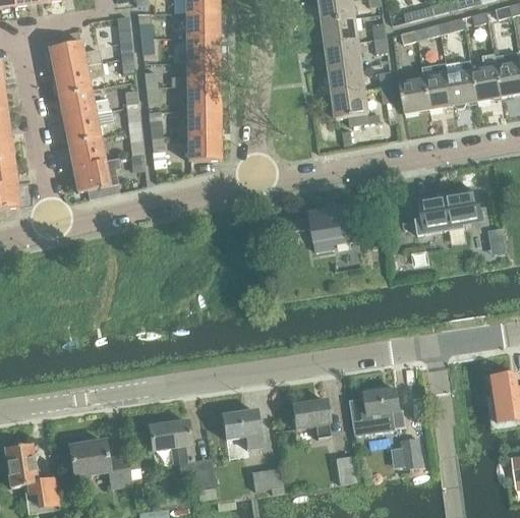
[(184,0),(185,12),(219,12),(218,0),(184,0)]
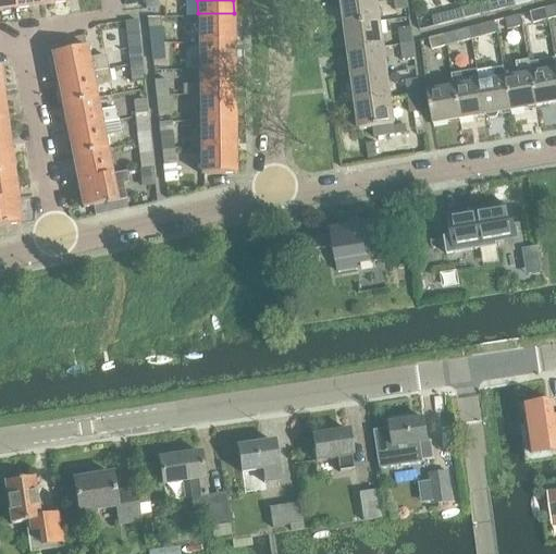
[(380,20),(377,0),(342,0),(345,24),(380,20)]
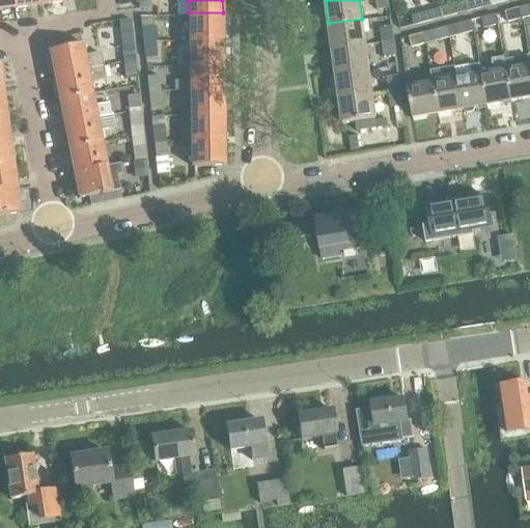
[(458,11),(464,9),(461,0),(455,1),(441,4),(444,15),(458,11)]
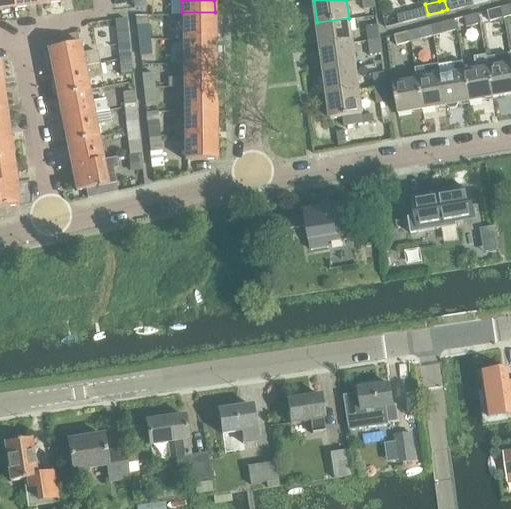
[(444,0),(447,9),(451,8),(451,9),(465,5),(465,4),(464,0),(444,0)]
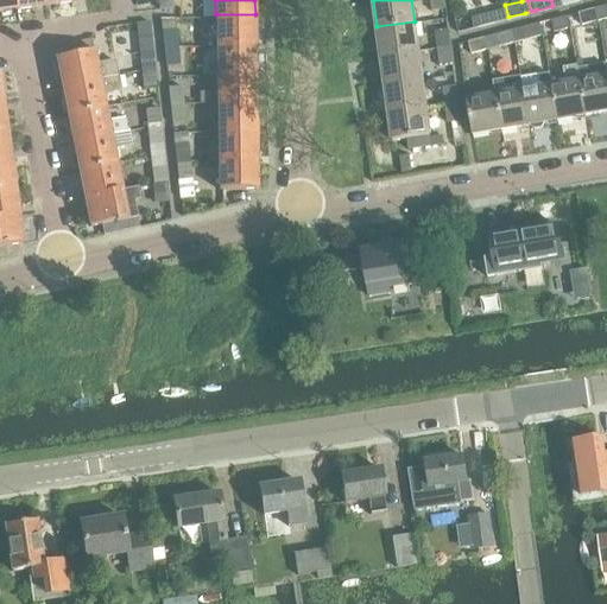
[(606,2),(595,6),(599,18),(606,14),(606,2)]
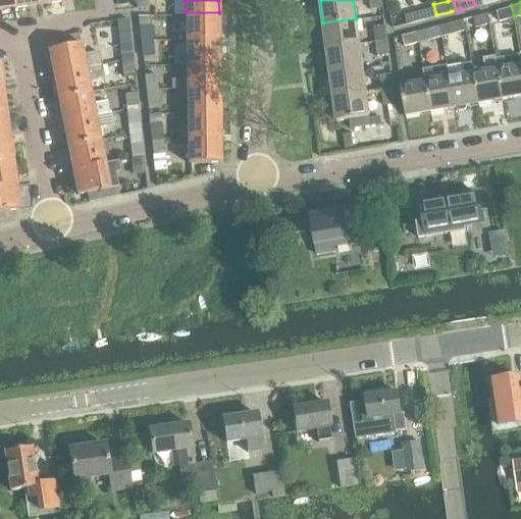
[(436,14),(433,4),(392,15),(395,27),(436,14)]
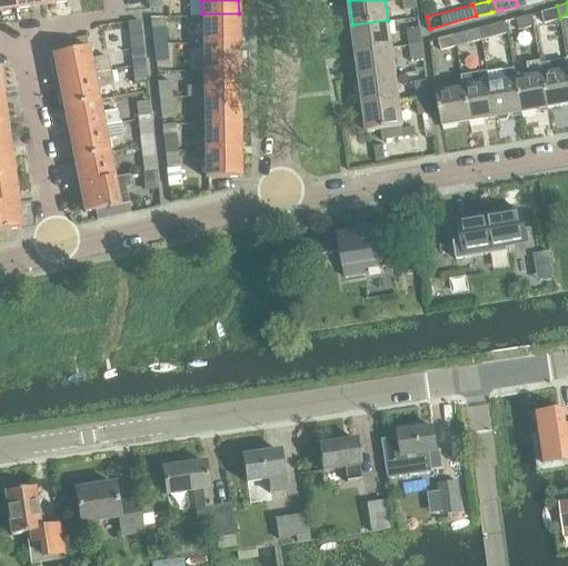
[(545,20),(560,17),(557,6),(542,9),(545,20)]
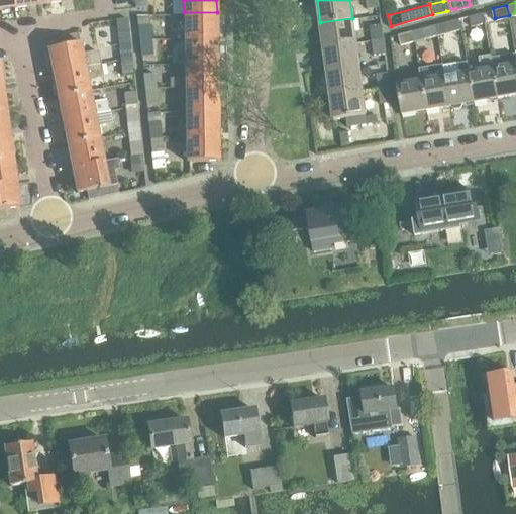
[(472,24),(486,21),(483,11),(469,15),(472,24)]
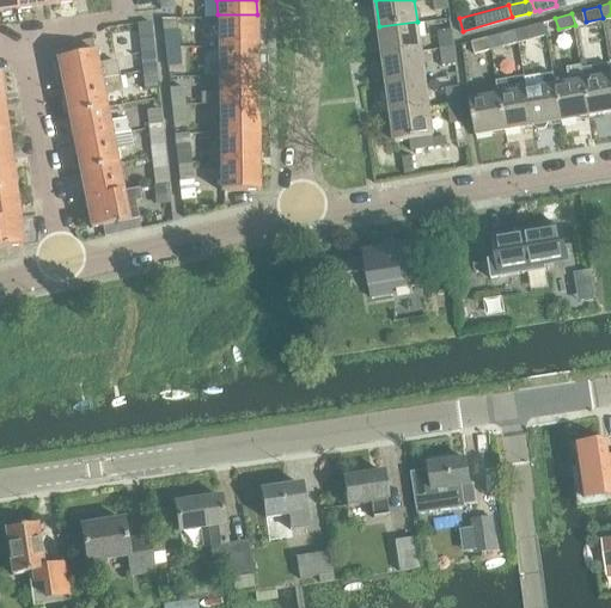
[(218,26),(199,26),(199,44),(218,44),(257,43),(257,14),(218,14),(218,26)]
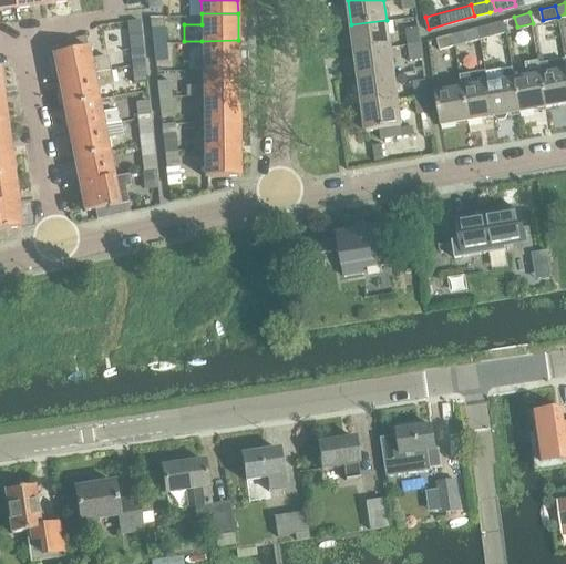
[(164,14),(151,14),(150,14),(153,38),(165,37),(164,14)]
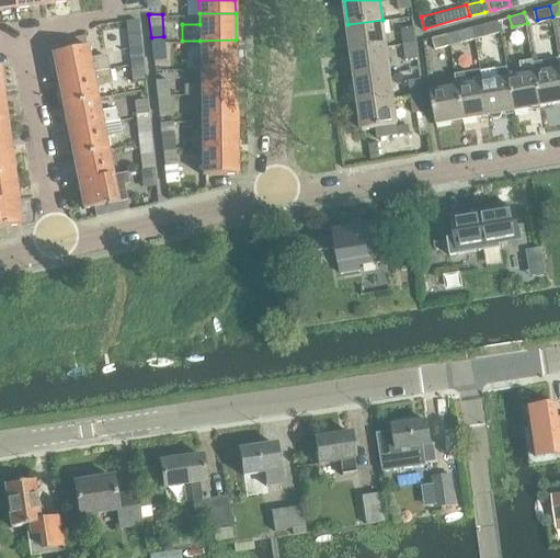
[(476,36),(501,29),(499,19),(478,24),(473,25),(476,36)]
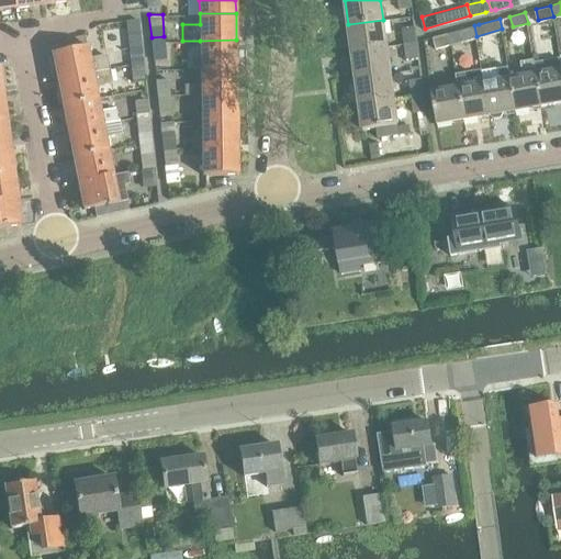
[(383,20),(348,24),(351,51),(386,46),(383,20)]
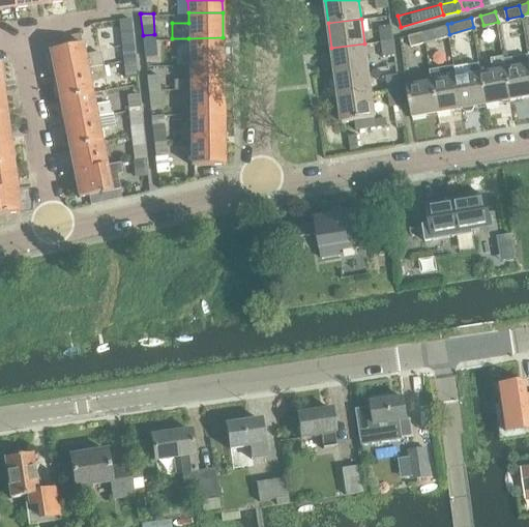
[(379,25),(381,40),(393,38),(391,23),(379,25)]
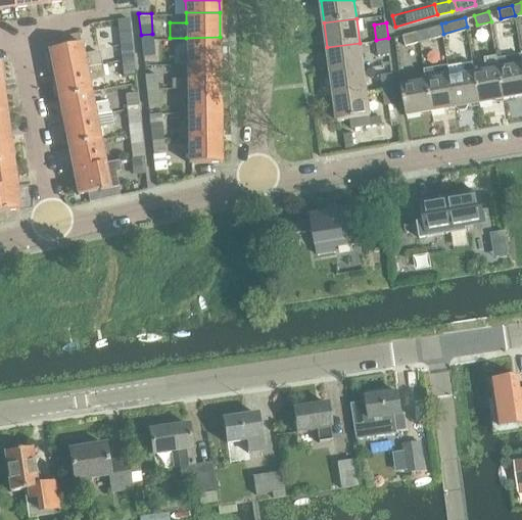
[(440,25),(427,28),(429,37),(443,34),(441,24),(440,25)]
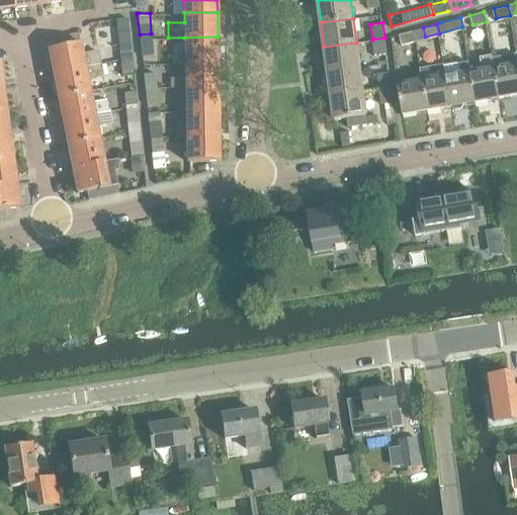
[(400,33),(400,34),(402,44),(416,39),(413,29),(400,33)]
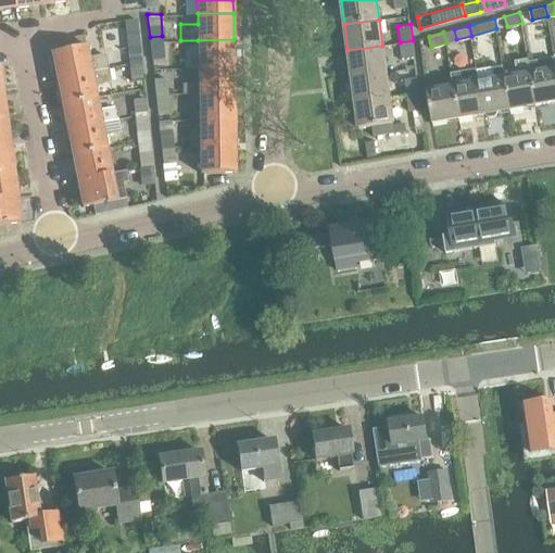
[(66,48),(51,51),(57,77),(109,67),(105,52),(88,55),(86,45),(85,45),(83,34),(64,37),(66,48)]
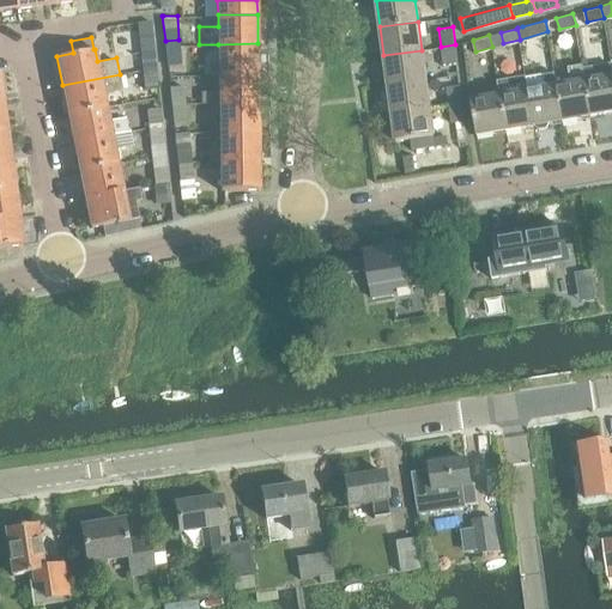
[(181,62),(179,40),(165,41),(168,65),(181,62)]
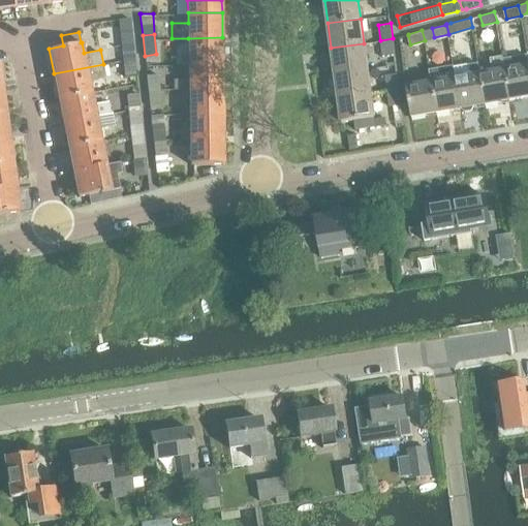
[(222,37),(188,38),(189,63),(223,62),(222,37)]
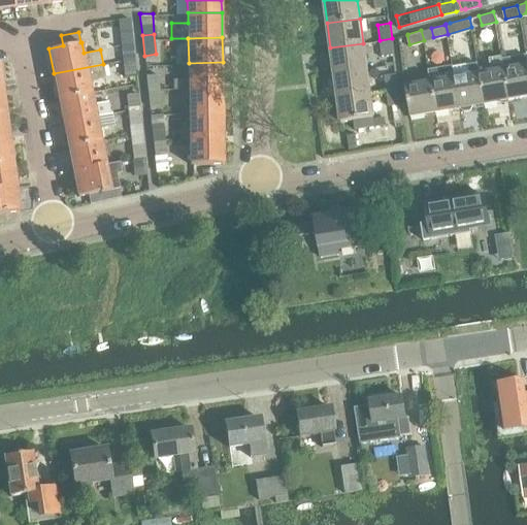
[(380,40),(383,56),(394,54),(392,38),(380,40)]
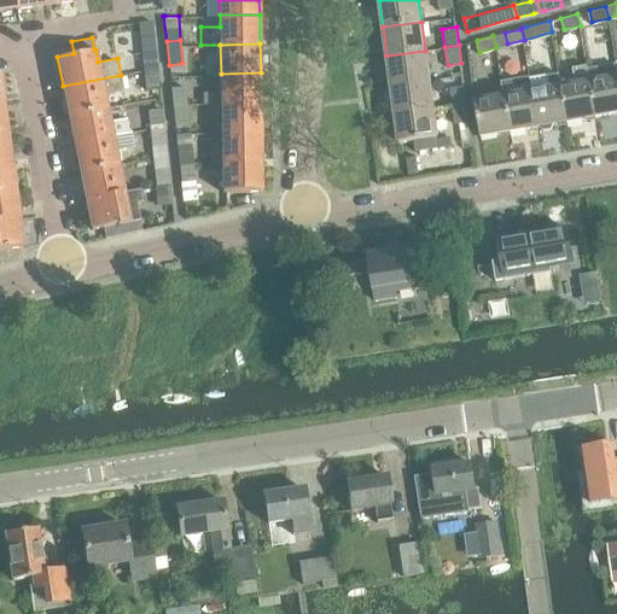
[(143,51),(144,70),(158,66),(156,48),(143,51)]
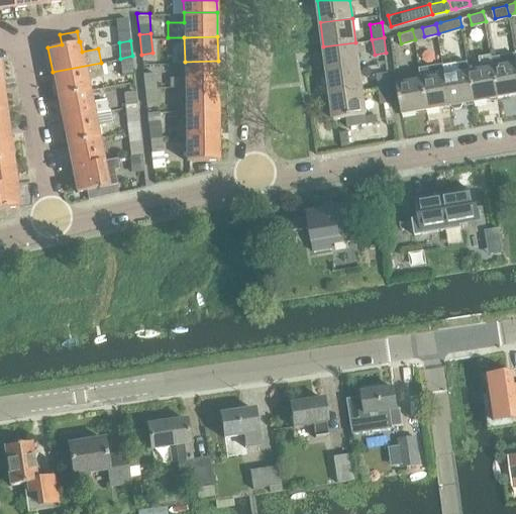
[(323,46),(327,70),(358,66),(355,42),(323,46)]
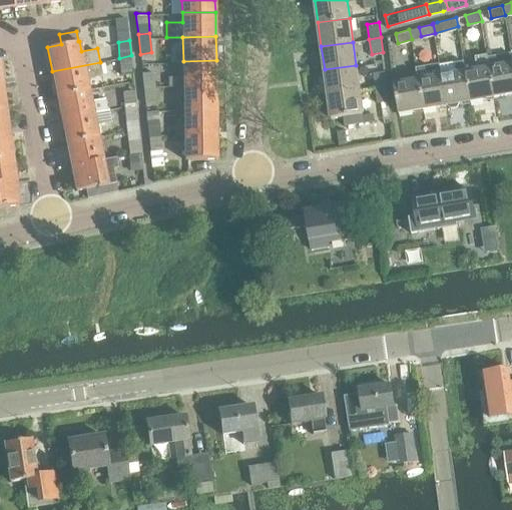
[(466,70),(471,100),(494,96),(489,66),(490,66),(488,57),(488,53),(476,54),(478,68),(466,70)]
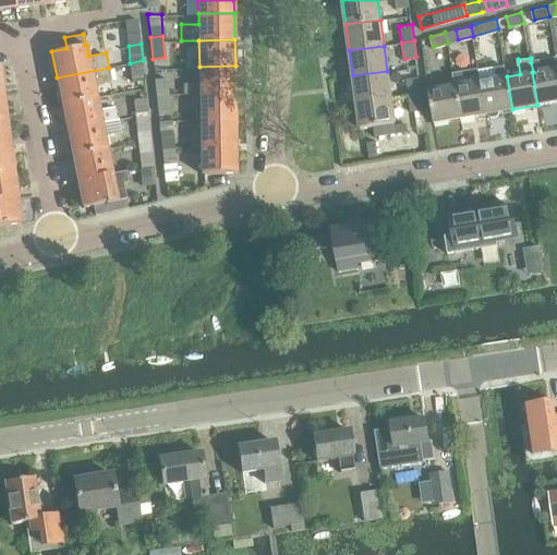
[(531,62),(533,72),(532,72),(537,105),(556,100),(556,58),(531,62)]
